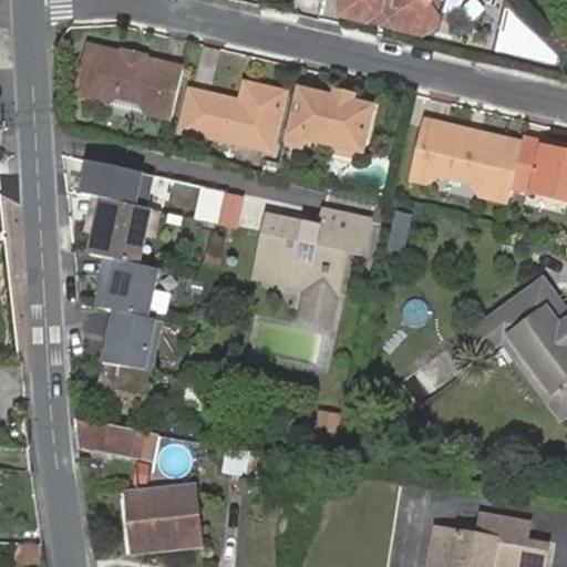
[(344,12),(406,27),(412,0),(340,0),(340,3),(344,12)]
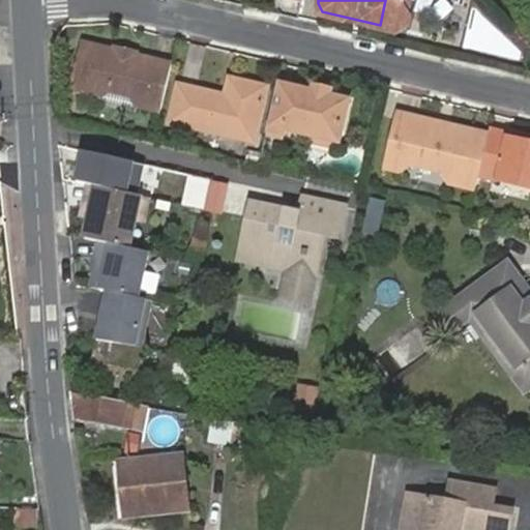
[(385,0),(380,25),(387,27),(395,21),(398,11),(388,2),(388,0),(385,0)]
